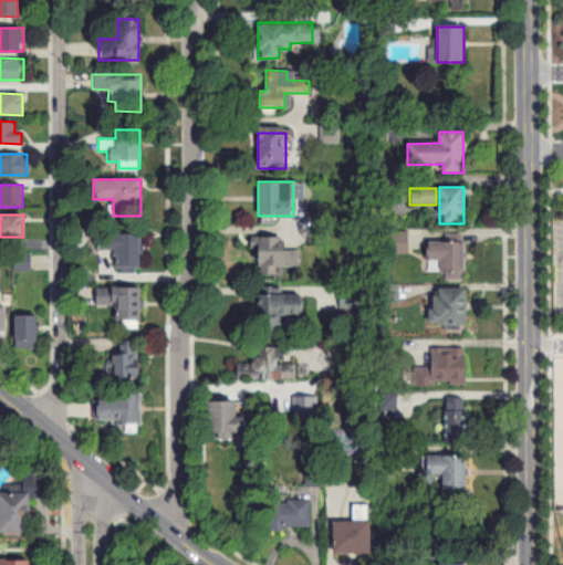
[(385,253),(407,253),(407,231),(385,231),(385,253)]
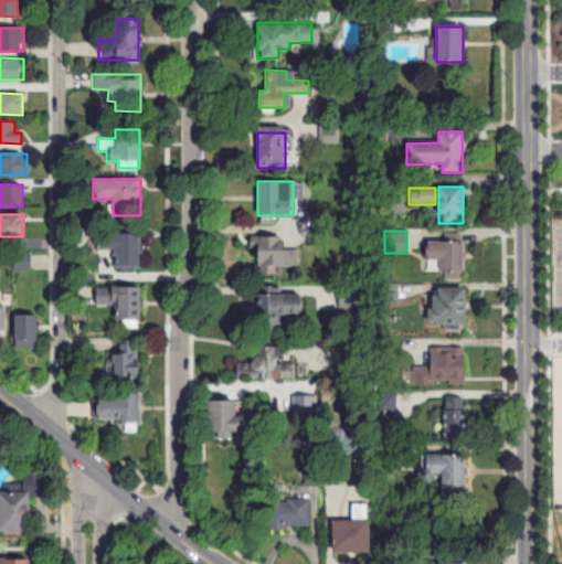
[(115,248),(115,266),(139,266),(139,233),(94,233),(94,248),(115,248)]
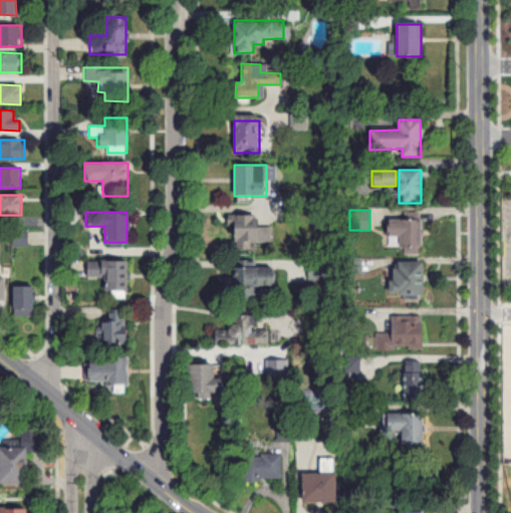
[(250,242),(269,242),(270,225),(255,225),(255,216),(234,215),(234,249),(250,250),(250,242)]
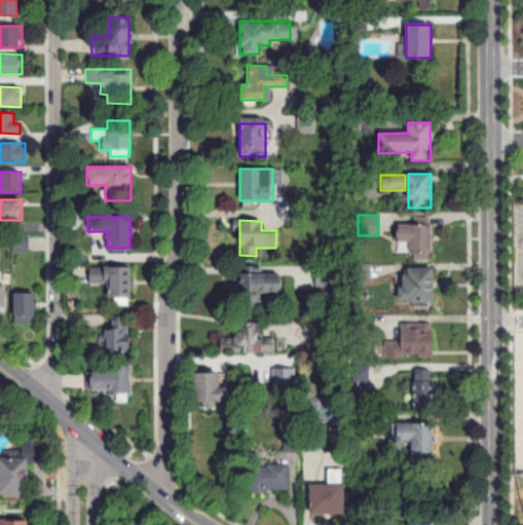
[(432,225),(397,225),(397,242),(411,242),(411,261),(432,261),(432,225)]
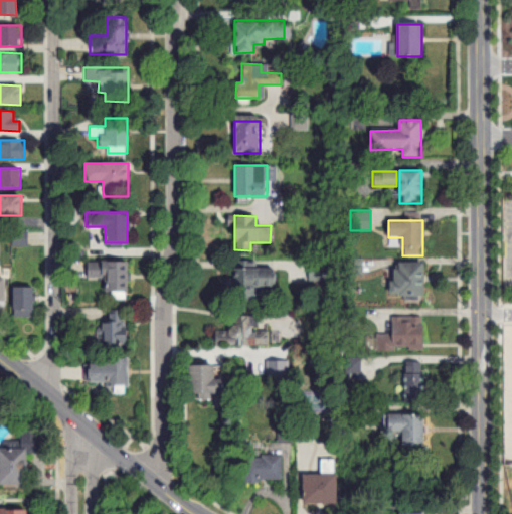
[(10,245),(25,245),(25,231),(10,231),(10,245)]
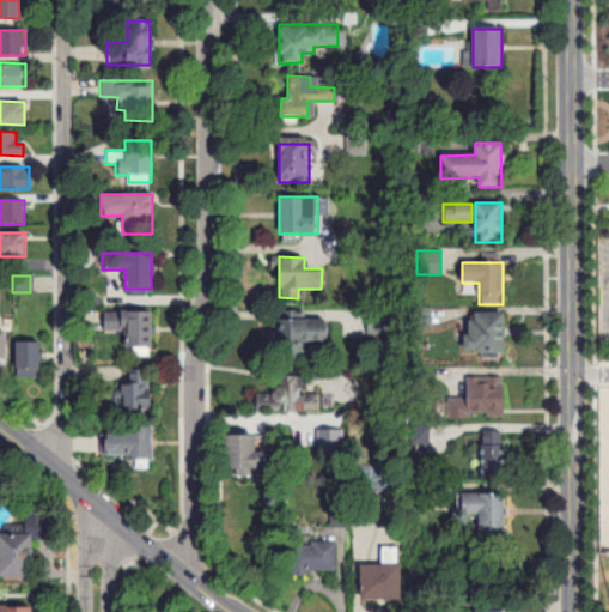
[(104,332),(127,332),(127,355),(153,355),(153,310),(104,310),(104,332)]
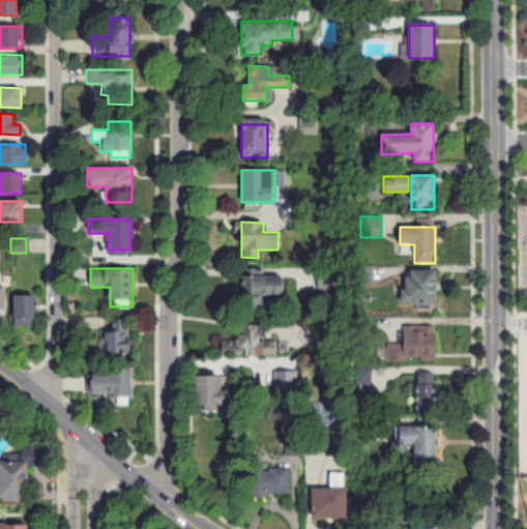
[(405,306),(437,307),(437,270),(405,270),(405,306)]
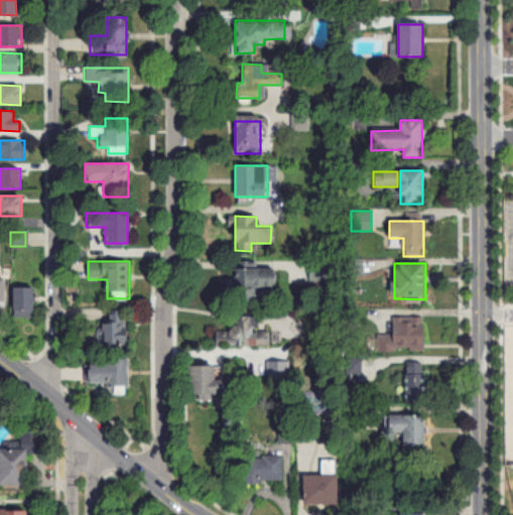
[(235,268),(234,301),(247,301),(247,296),(261,296),(261,287),(276,287),(276,269),(235,268)]
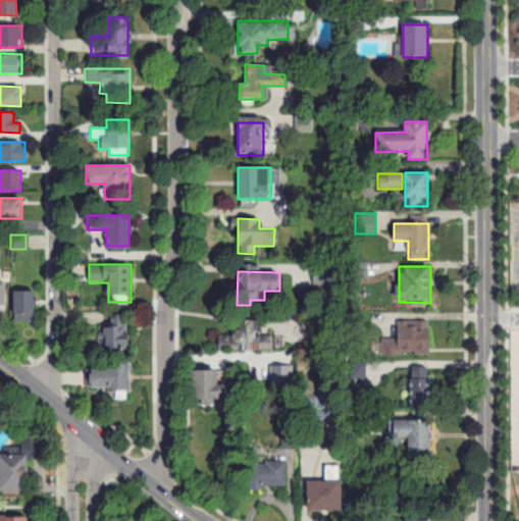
[(13,291),(13,319),(34,319),(34,291),(13,291)]
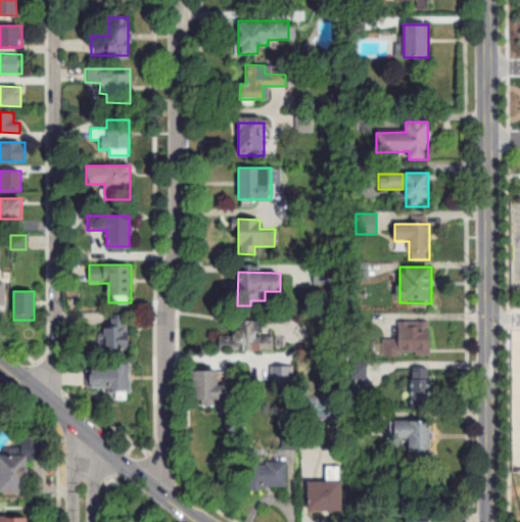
[(99,356),(129,356),(129,315),(110,315),(110,328),(99,328),(99,356)]
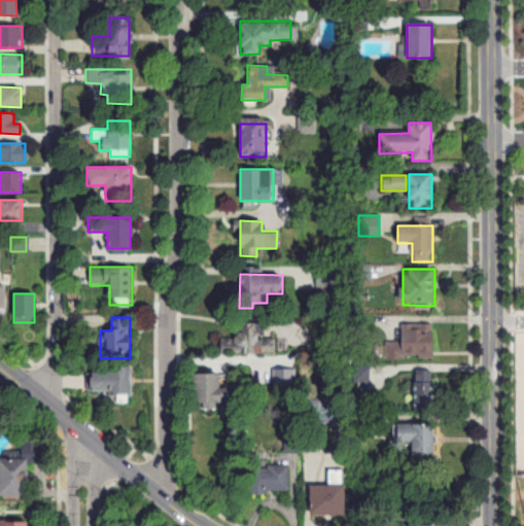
[(263,322),(237,322),(237,337),(219,337),(219,354),(263,354),(263,322)]
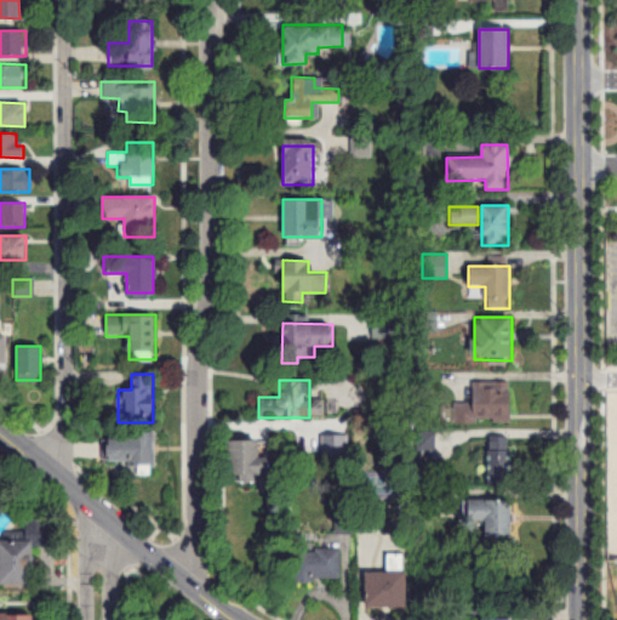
[(470,381),(470,402),(452,402),(452,422),(510,422),(510,381),(470,381)]
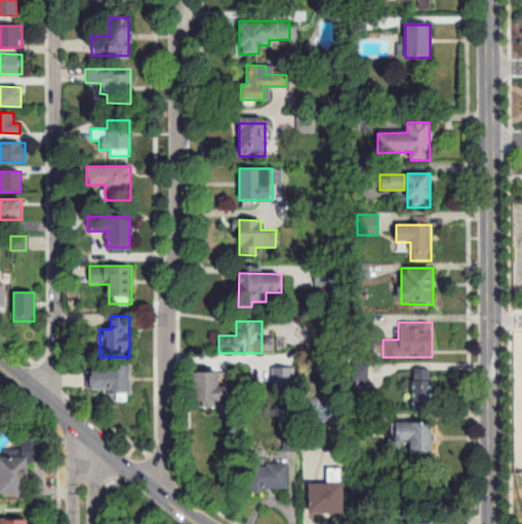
[(129,367),(85,368),(85,390),(115,389),(115,400),(129,399),(129,367)]
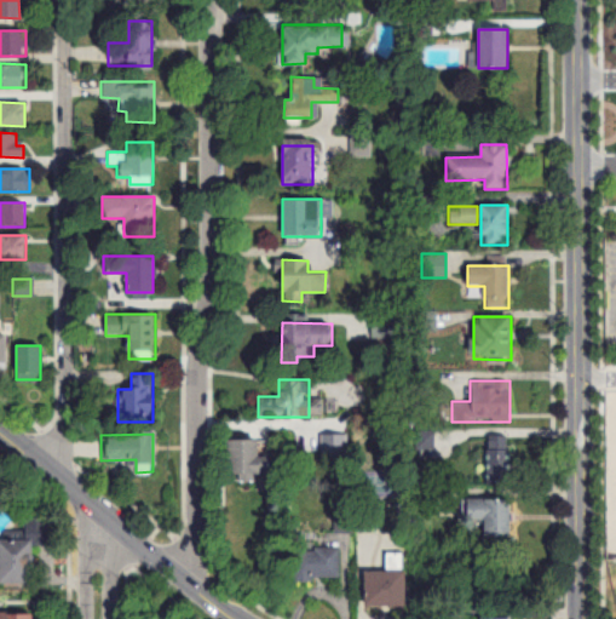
[(484,479),(507,479),(507,435),(484,435),(484,479)]
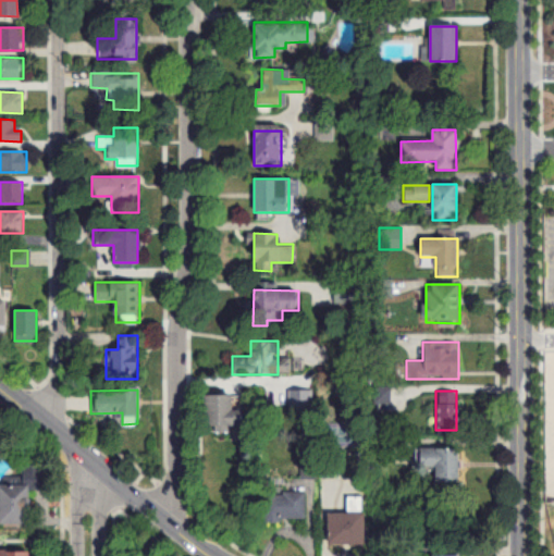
[(204,396),(204,429),(245,429),(245,411),(233,411),(233,396),(204,396)]
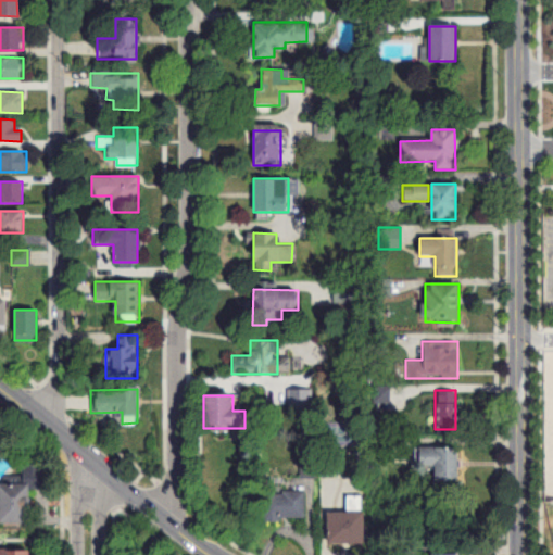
[(436,466),(436,481),(459,482),(459,448),(418,448),(418,466),(436,466)]
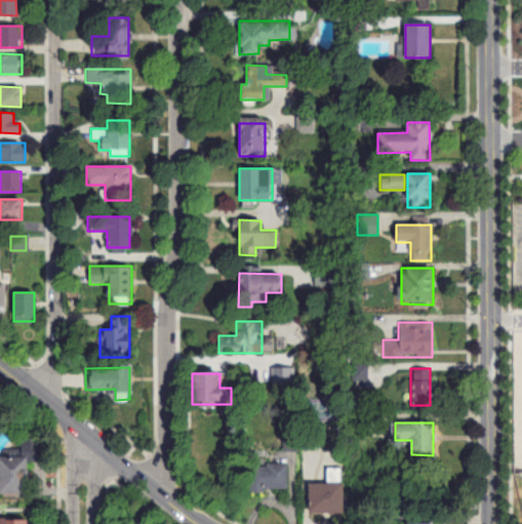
[(0,491),(29,491),(29,459),(43,459),(44,434),(21,433),(21,454),(0,454),(0,491)]
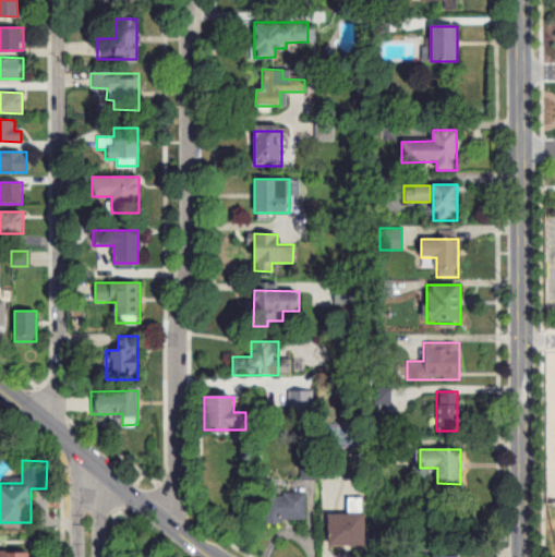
[(304,520),(304,489),(262,489),(262,520),(304,520)]
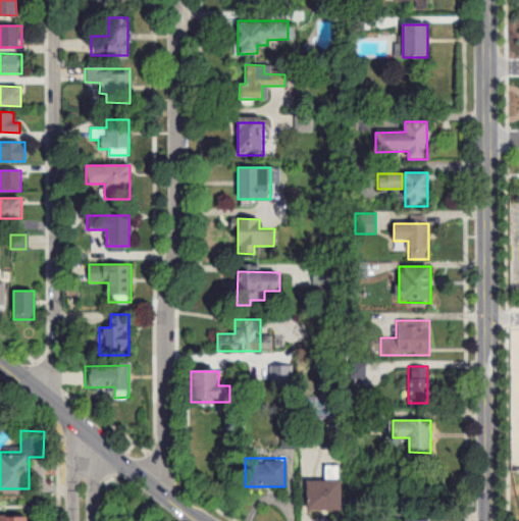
[(308,480),(308,510),(342,510),(342,464),(324,464),(324,480),(308,480)]
